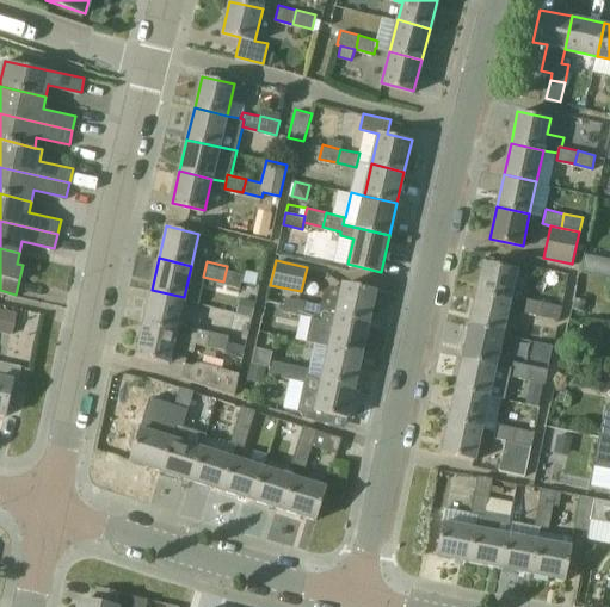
[(478,292),(510,299),(517,268),(485,261),(478,292)]
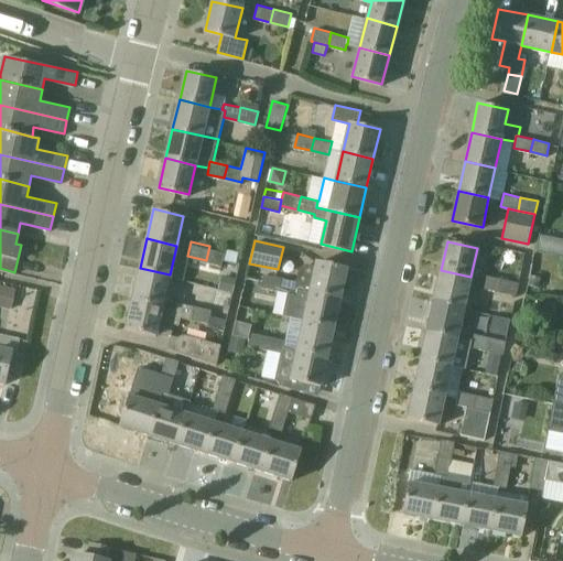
[(206,260),(223,263),(226,250),(209,246),(206,260)]
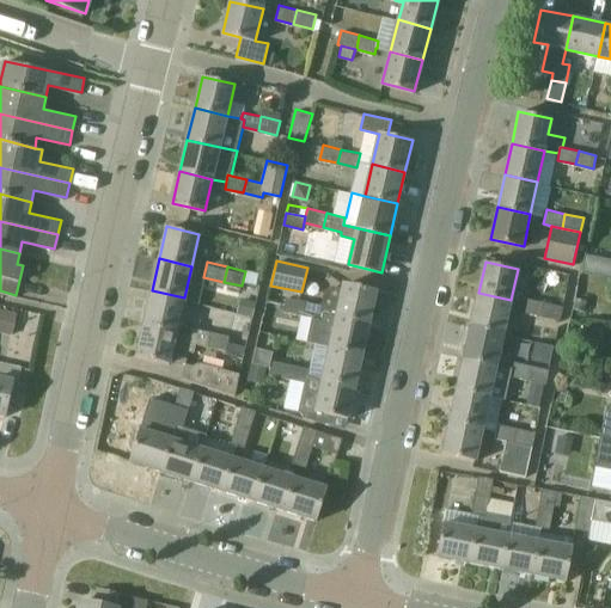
[(303,314),(312,315),(322,318),(323,311),(337,314),(370,321),(377,289),(344,282),(343,288),(333,286),(328,288),(324,304),(306,300),(303,314)]
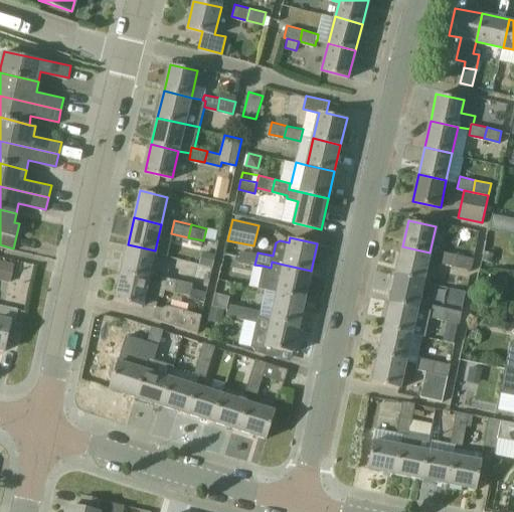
[(149,278),(155,250),(128,244),(122,272),(149,278)]
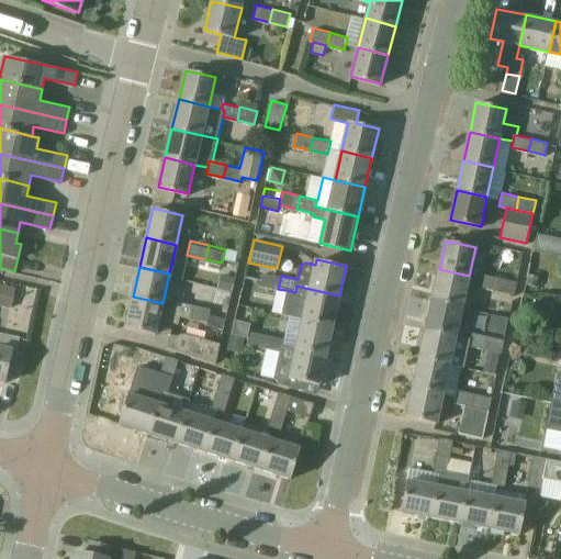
[(463,305),(469,276),(439,269),(433,299),(463,305)]
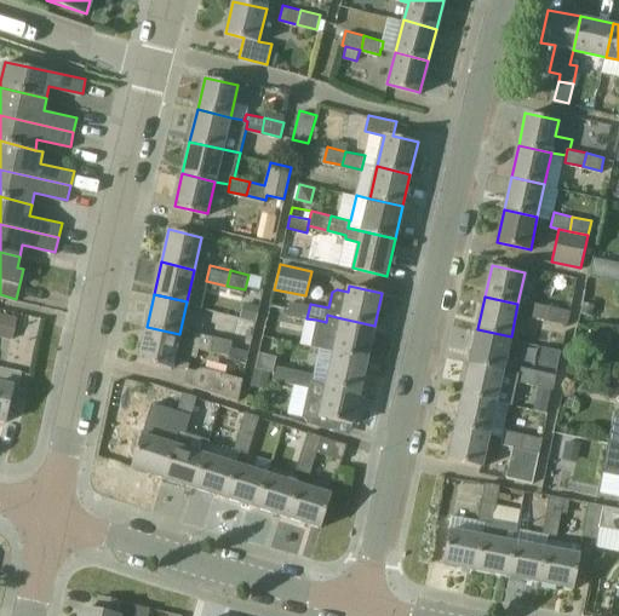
[(288,314),(307,318),(310,304),(291,300),(288,314)]
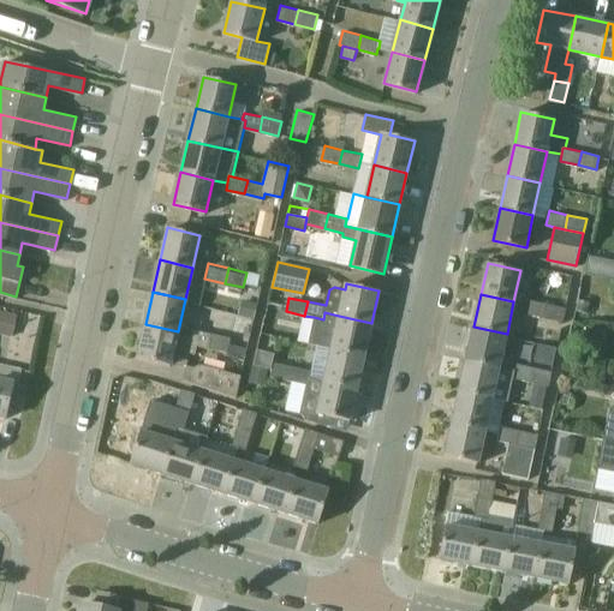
[(591,301),(578,299),(576,310),(589,312),(591,301)]
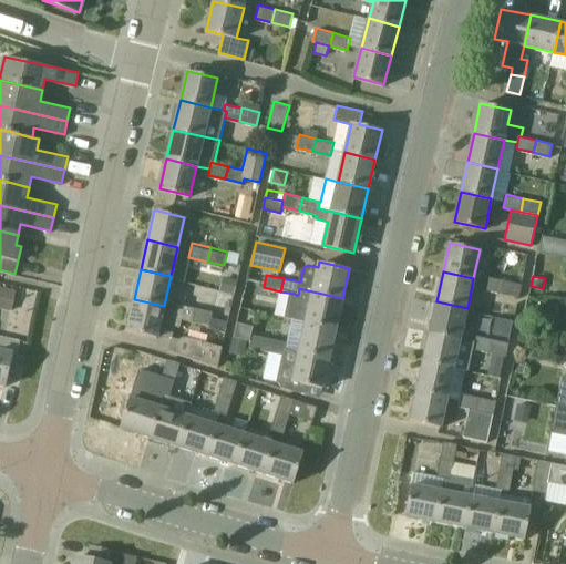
[(236,279),(224,277),(220,290),(233,294),(236,279)]
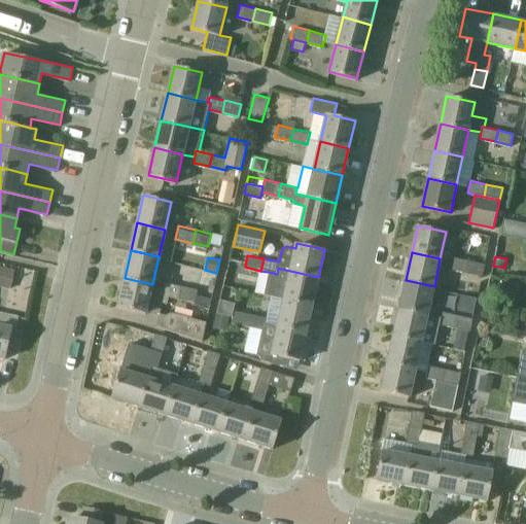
[(451,269),(466,273),(468,260),(453,257),(451,269)]
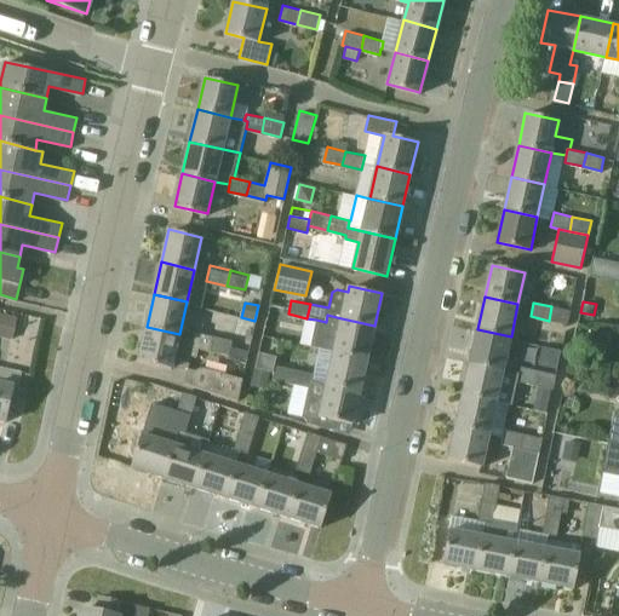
[(571,310),(569,310),(551,306),(549,321),(568,324),(571,310)]
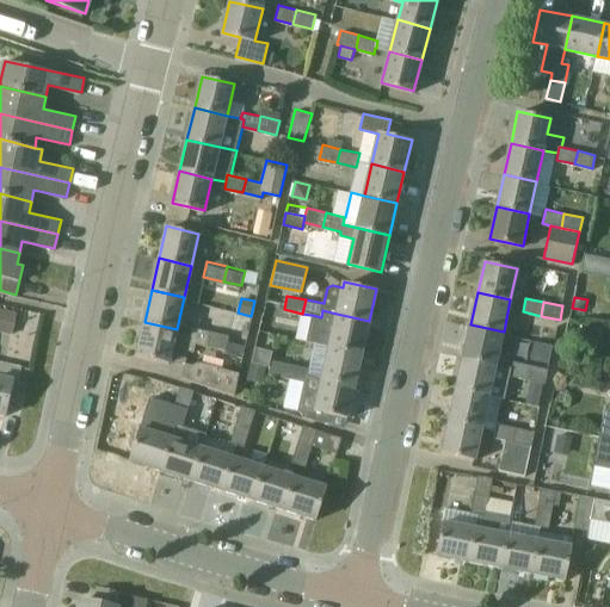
[(0,323),(13,327),(17,311),(0,307),(0,323)]
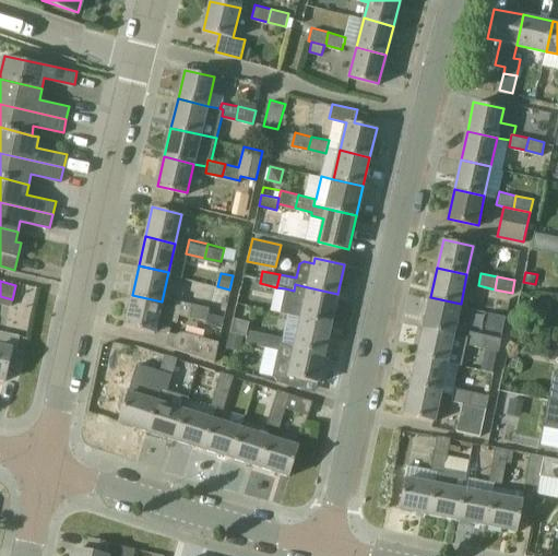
[(337,294),(308,287),(295,284),(294,291),(285,288),(281,311),(301,317),(331,323),(337,294)]
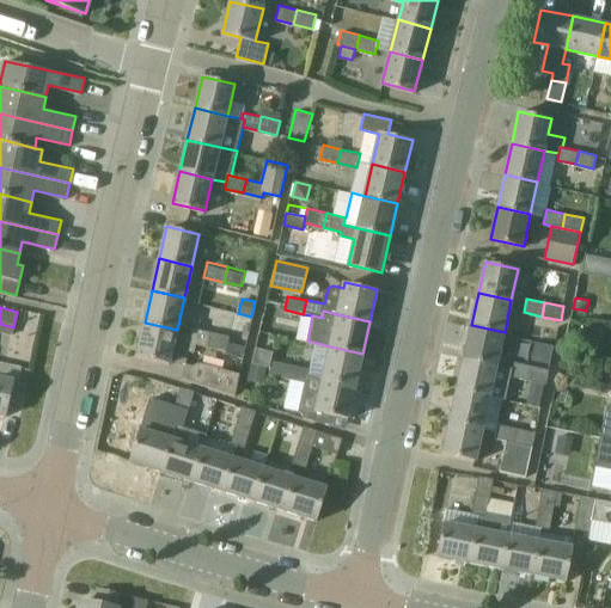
[(191,333),(177,330),(145,323),(138,355),(170,362),(170,360),(185,363),(190,341),(208,345),(212,332),(193,327),(191,333)]
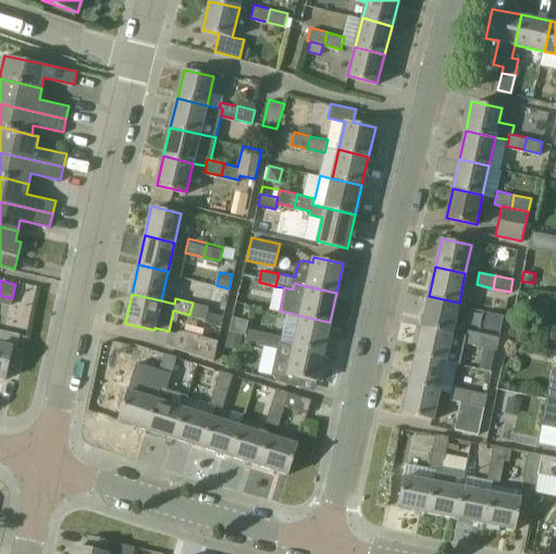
[(453,332),(459,303),(429,296),(422,325),(453,332)]
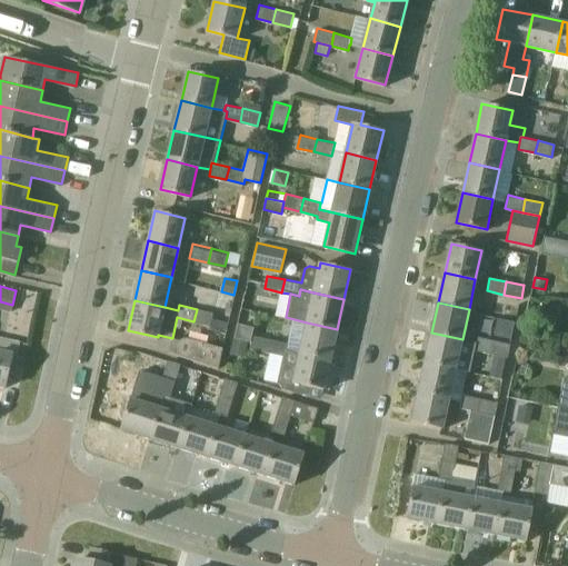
[(210,325),(211,319),(213,313),(197,309),(193,321),(210,325)]
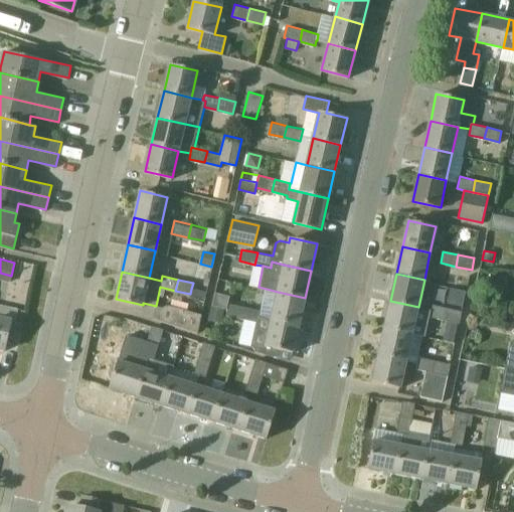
[(206,293),(191,289),(190,294),(190,297),(204,300),(206,293)]
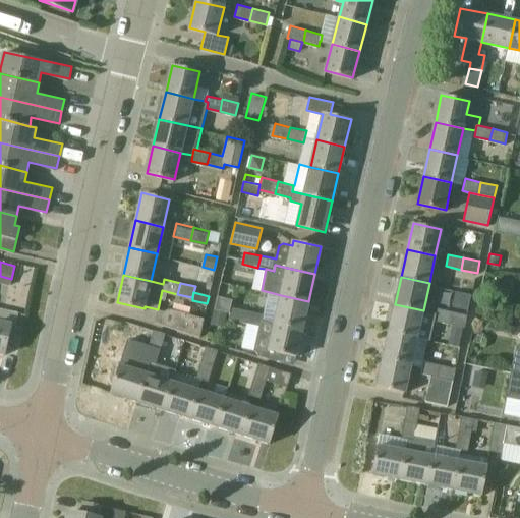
[(308,301),(281,295),(275,322),(302,328),(308,301)]
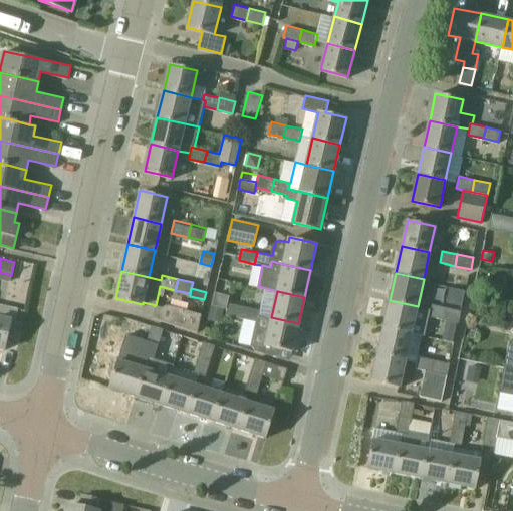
[(429,308),(418,306),(390,300),(383,326),(423,335),(427,314),(444,317),(446,305),(431,302),(429,308)]
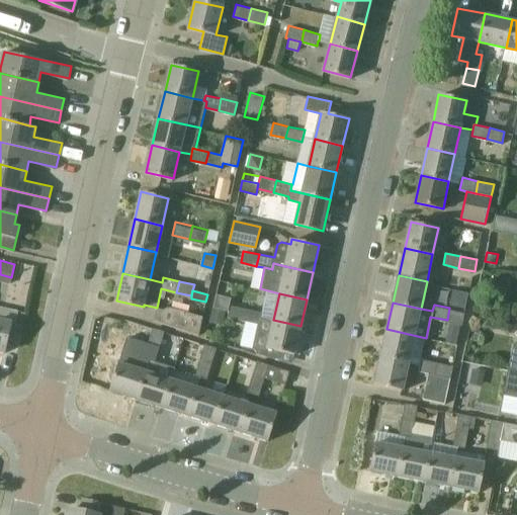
[(0,307),(0,350),(5,351),(7,342),(19,345),(23,325),(26,313),(0,307)]
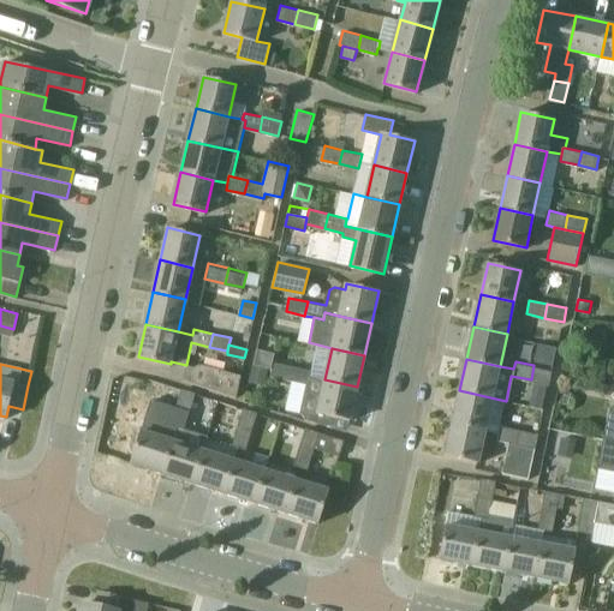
[(186,365),(183,379),(236,396),(240,375),(200,364),(192,366),(186,365)]
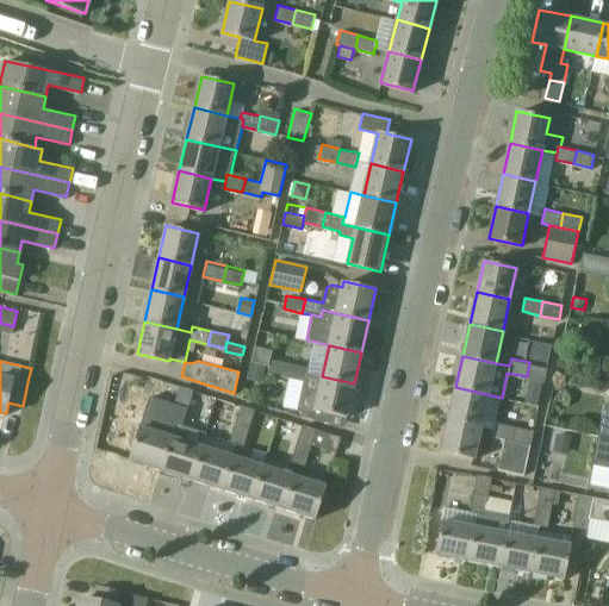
[(287,379),(290,364),(273,361),(269,375),(287,379)]
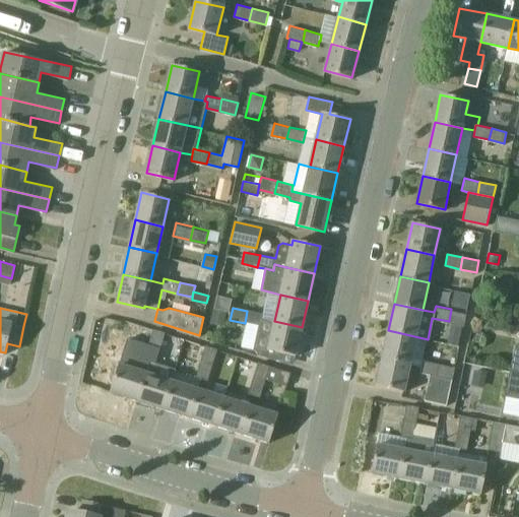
[(225,311),(214,309),(211,321),(222,323),(225,311)]
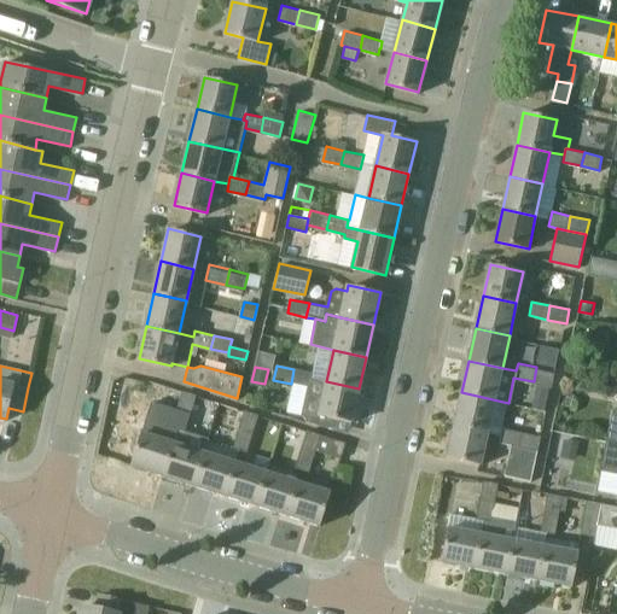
[(536,367),(534,381),(552,386),(556,372),(536,367)]
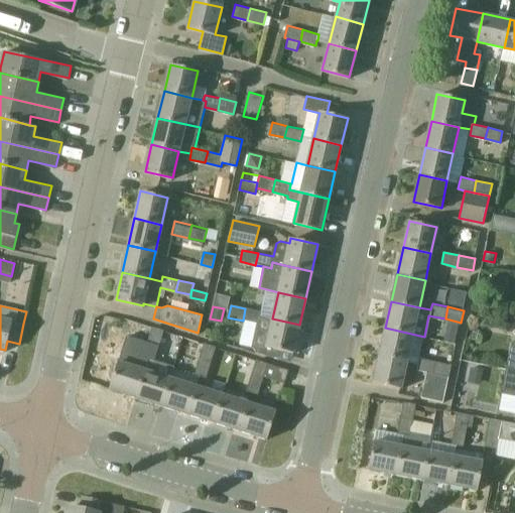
[(245,308),(243,321),(255,324),(251,346),(253,347),(256,352),(264,355),(266,346),(294,352),(299,325),(272,318),(261,316),(262,312),(245,308)]
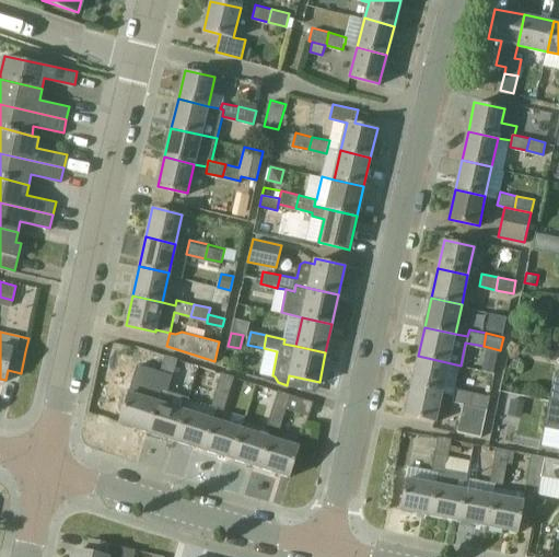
[(530,344),(525,337),(515,343),(520,349),(530,344)]
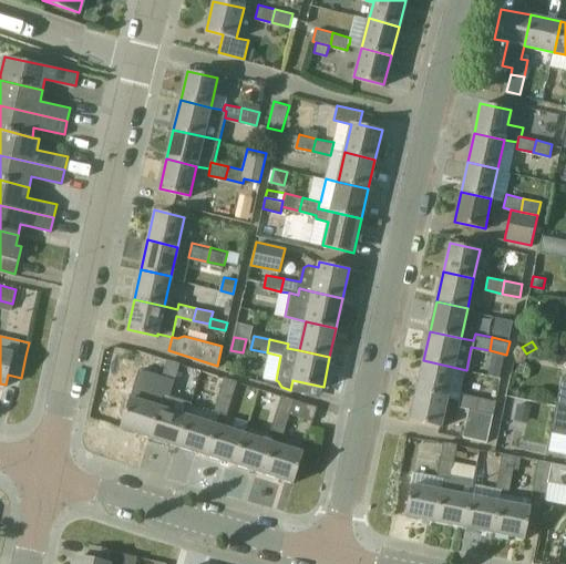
[(167,359),(162,376),(175,379),(181,362),(167,359)]
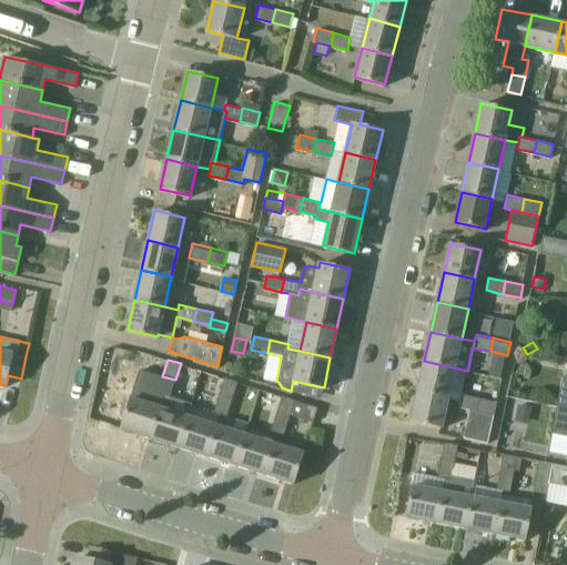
[(462,393),(467,371),(424,361),(418,391),(448,397),(462,400),(462,401),(464,393),(462,393)]
